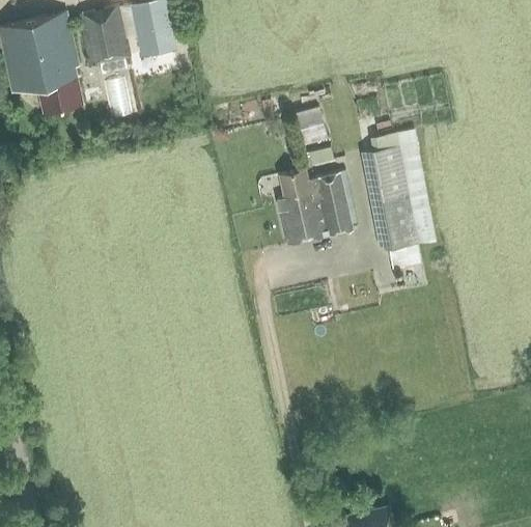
[(166,0),(162,0),(132,6),(143,58),(178,51),(166,0)]
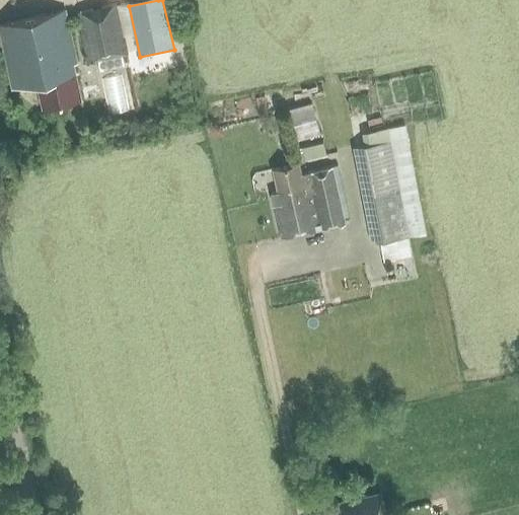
[(87,67),(96,65),(127,58),(114,7),(75,17),(87,67)]
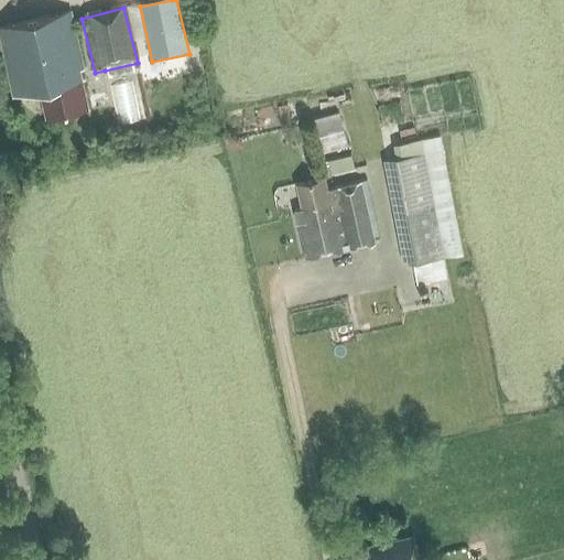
[(45,122),(88,114),(79,75),(84,75),(72,15),(0,31),(0,55),(3,55),(13,100),(39,95),(45,122)]
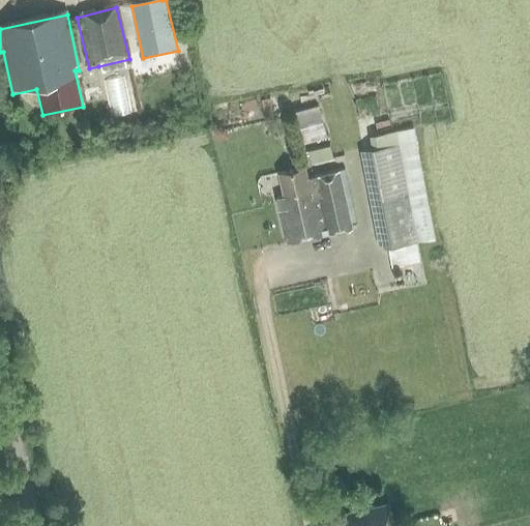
[(293,113),(302,146),(327,139),(318,106),(293,113)]
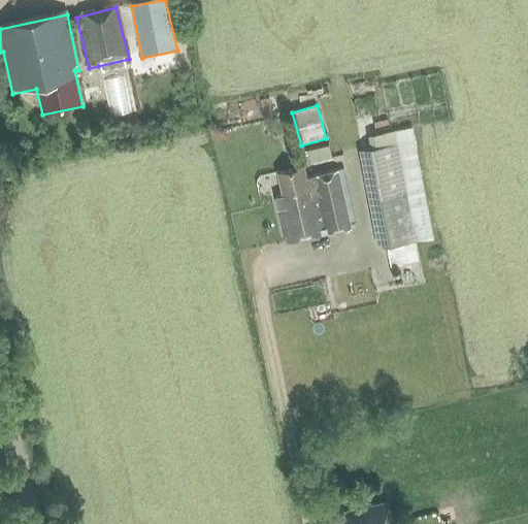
[(377,252),(416,244),(395,135),(368,139),(371,152),(360,154),(377,252)]
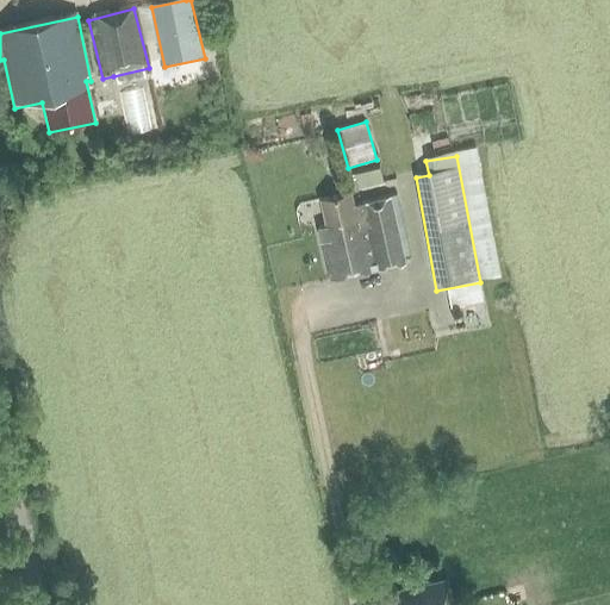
[(350,174),(355,192),(384,186),(379,168),(350,174)]
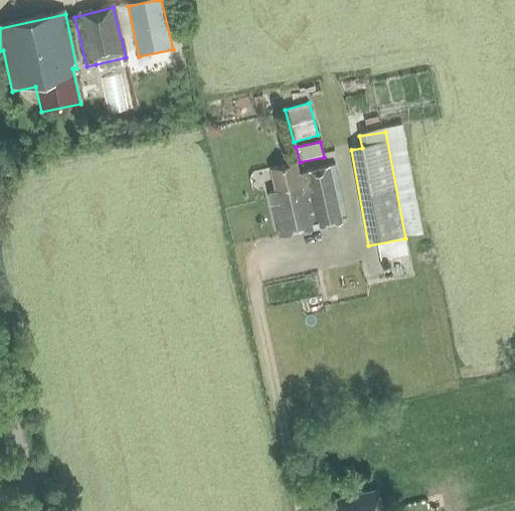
[(331,169),(298,178),(296,168),(270,173),(274,193),(270,195),(280,240),(343,227),(335,185),(331,169)]
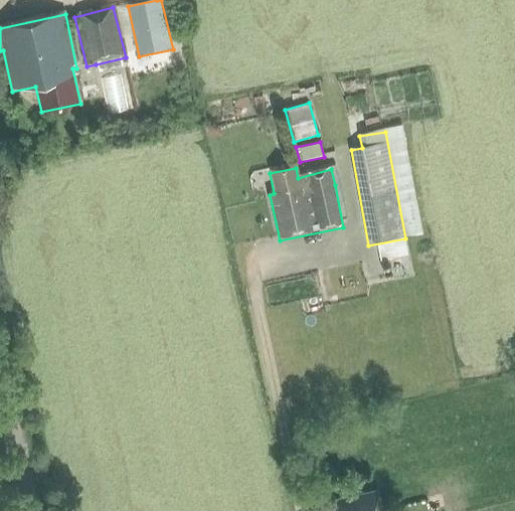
[(382,510),(378,493),(332,503),(333,510),(382,510)]
